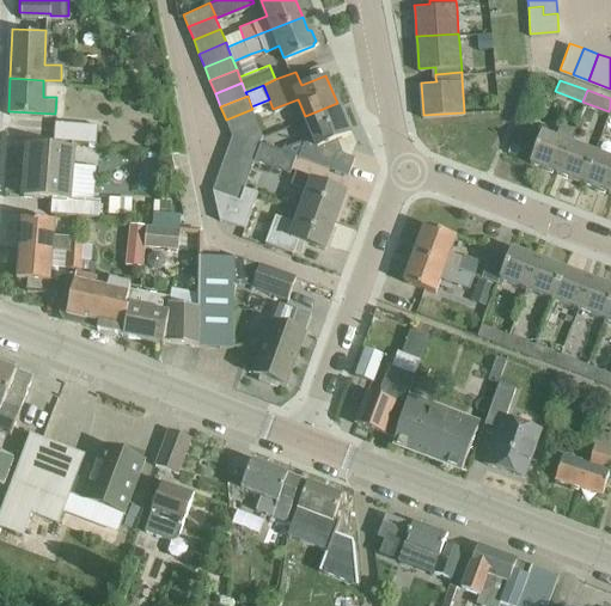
[(337,103),(305,116),(312,134),(304,138),(298,153),(347,171),(353,155),(336,150),(331,139),(349,132),(337,103)]
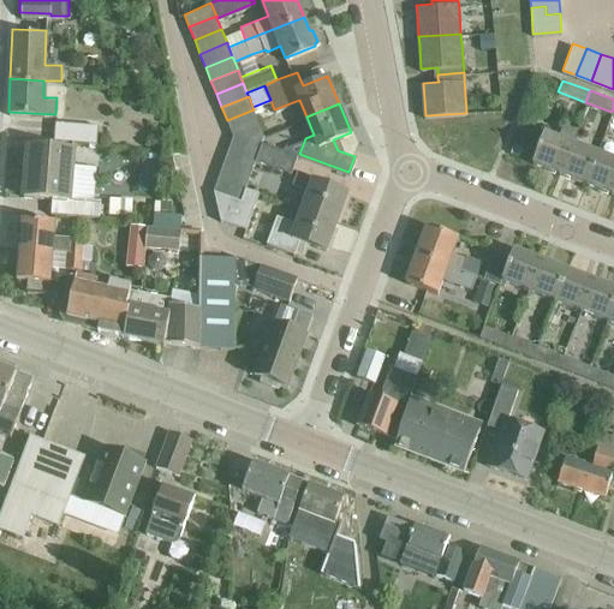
[(263,133),(254,109),(227,120),(233,133),(263,133)]
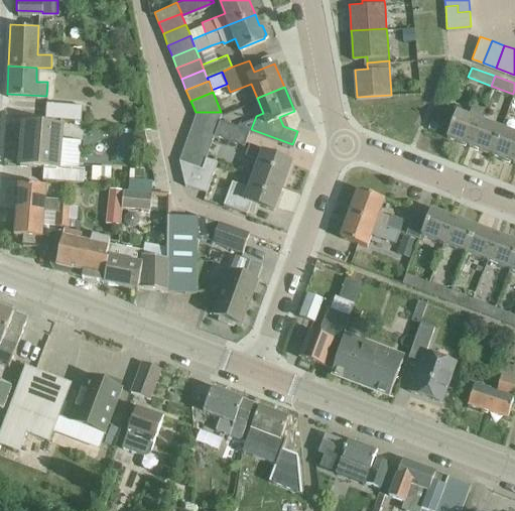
[(44,100),(43,115),(80,118),(82,103),(44,100)]
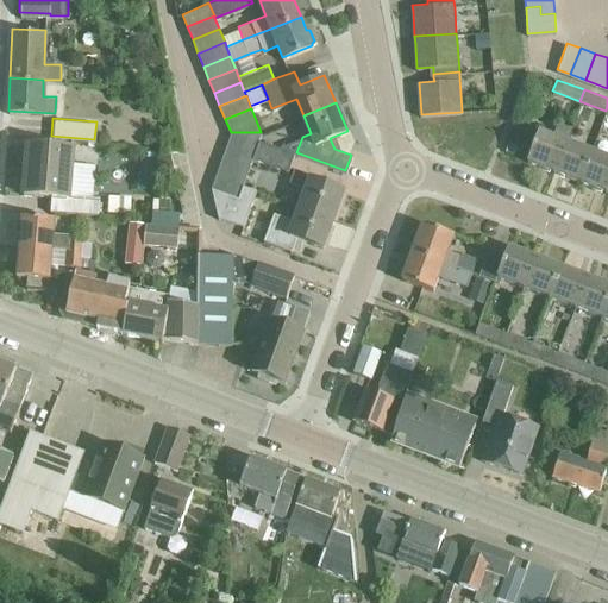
[(539,129),(527,159),(553,170),(565,138),(571,126),(556,120),(551,133),(539,129)]
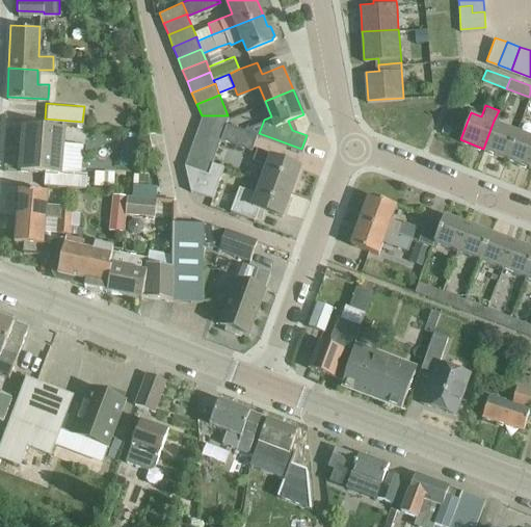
[(228,115),(202,115),(196,127),(220,136),(226,121),(228,115)]
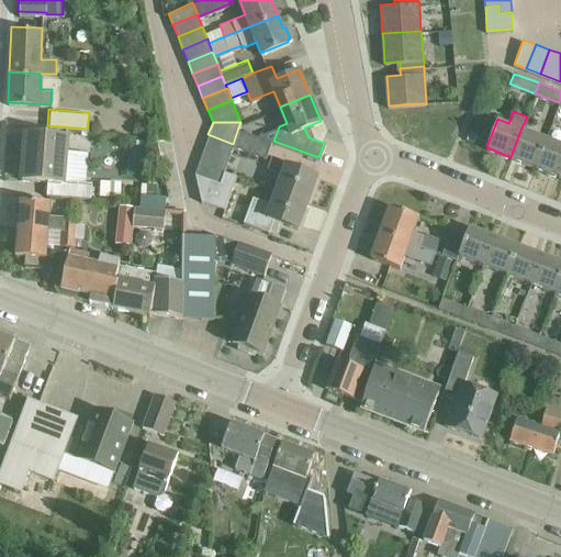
[(238,127),(233,144),(233,145),(265,157),(271,141),(238,127)]
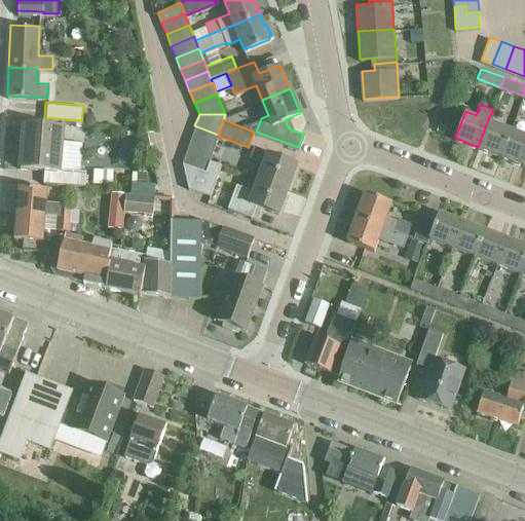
[(488,119),(478,147),(500,155),(511,128),(488,119)]
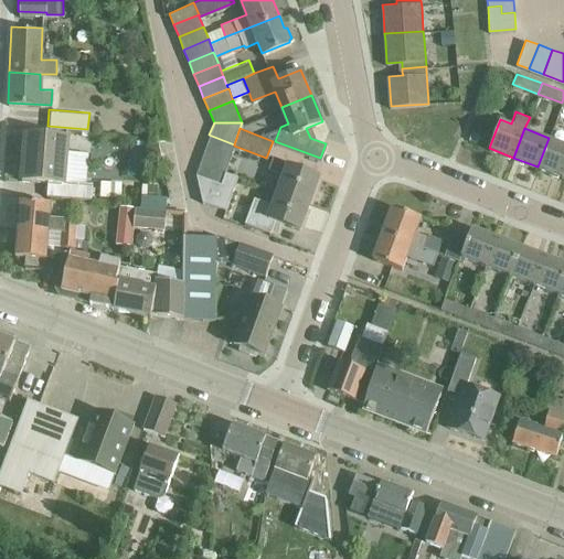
[(66,135),(24,131),(20,178),(48,180),(46,194),(91,197),(92,182),(63,180),(66,135)]
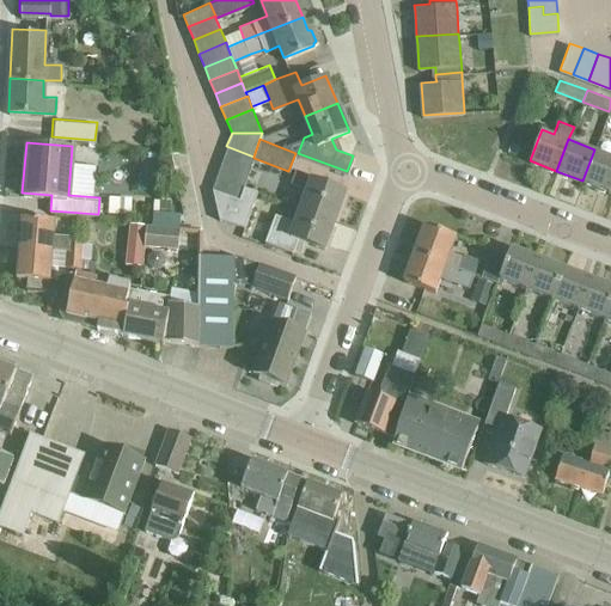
[(254,157),(226,146),(221,160),(249,170),(254,158),(254,157)]
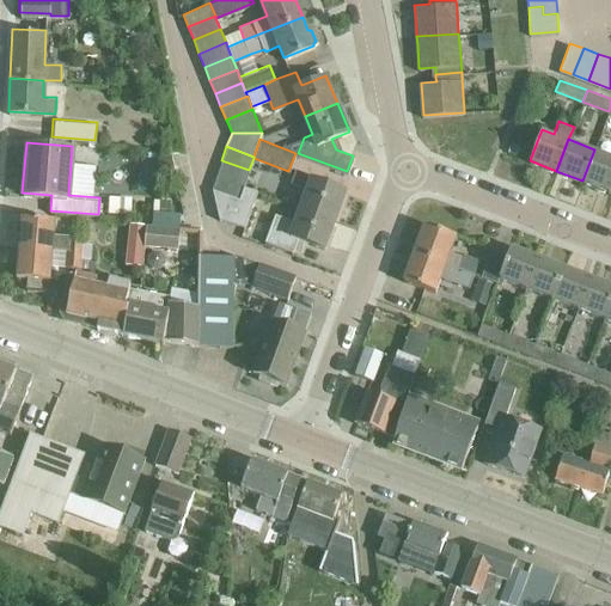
[(610,154),(594,150),(582,181),(609,190),(610,183),(610,154)]
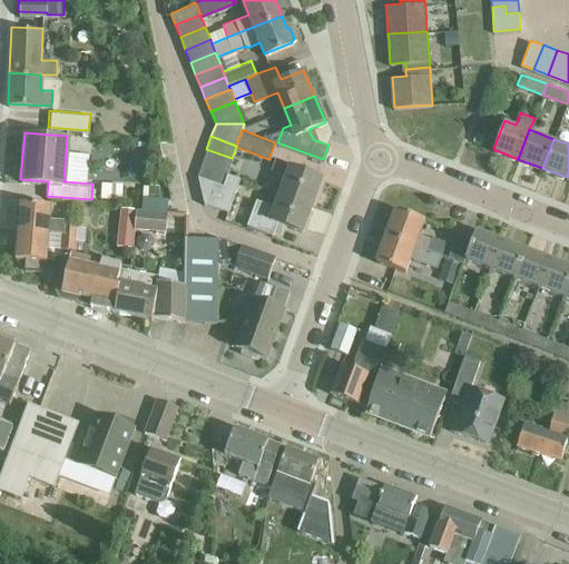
[(157,147),(146,147),(146,159),(157,159),(157,147)]
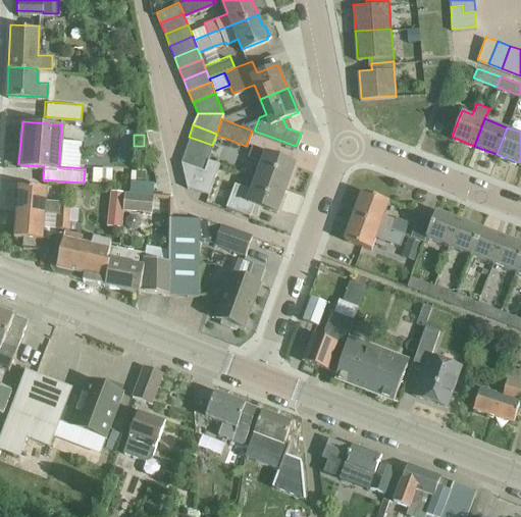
[(189,137),(185,148),(208,157),(212,145),(189,137)]
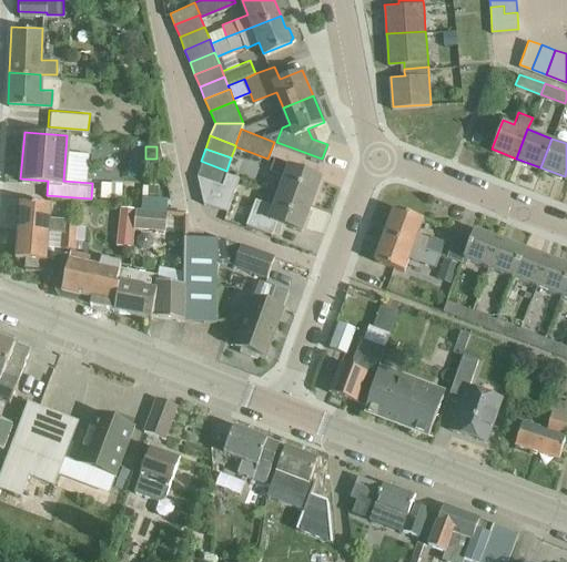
[(279,190),(310,202),(320,175),(289,164),(290,161),(274,154),(269,167),(285,173),(279,190)]
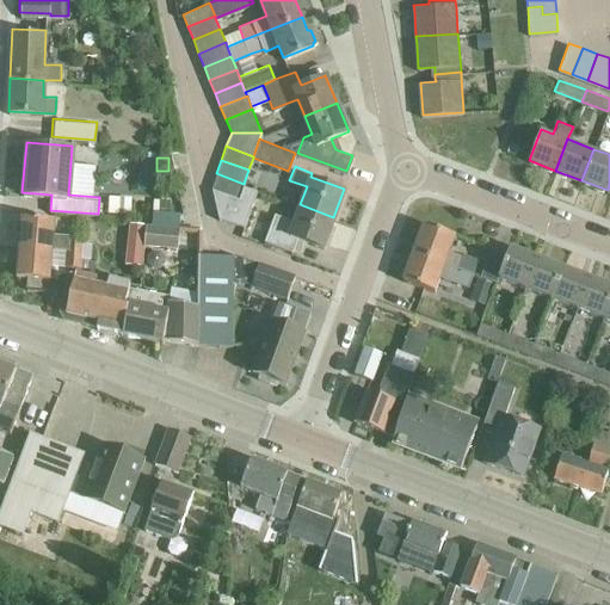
[(244,184),(216,173),(211,186),(239,197),(244,184)]
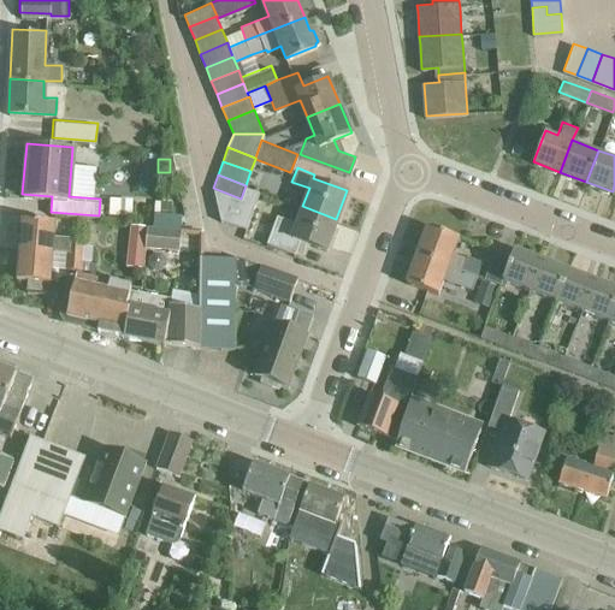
[(247,223),(259,190),(246,185),(241,199),(213,188),(214,193),(218,208),(220,219),(228,221),(246,227),(247,223)]
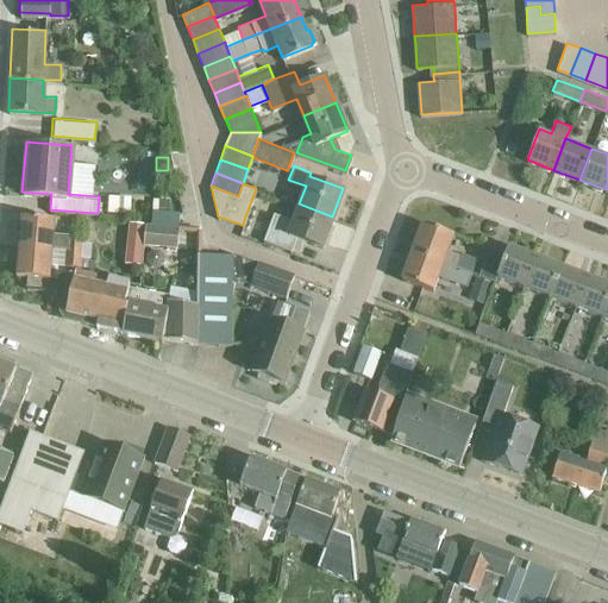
[(332,217),(299,203),(292,221),(275,215),(267,239),(290,249),(295,236),(321,245),(332,217)]
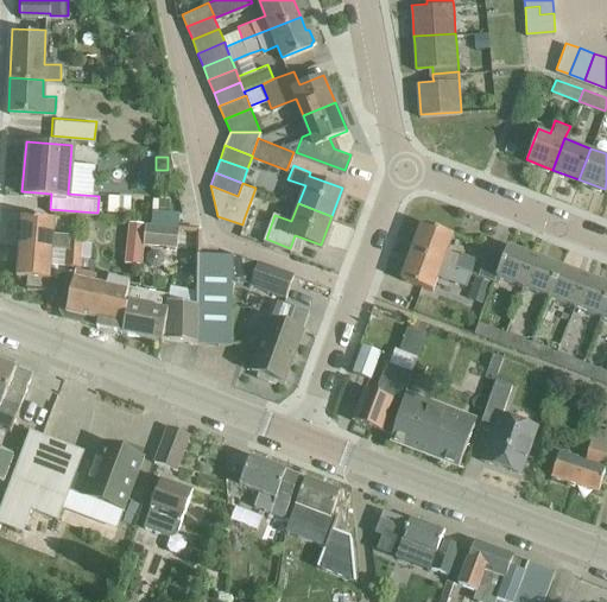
[(18,244),(52,246),(65,247),(81,248),(81,254),(90,255),(92,240),(82,239),(82,233),(54,230),(54,216),(20,214),(20,216),(17,219),(17,228),(19,230),(18,244)]
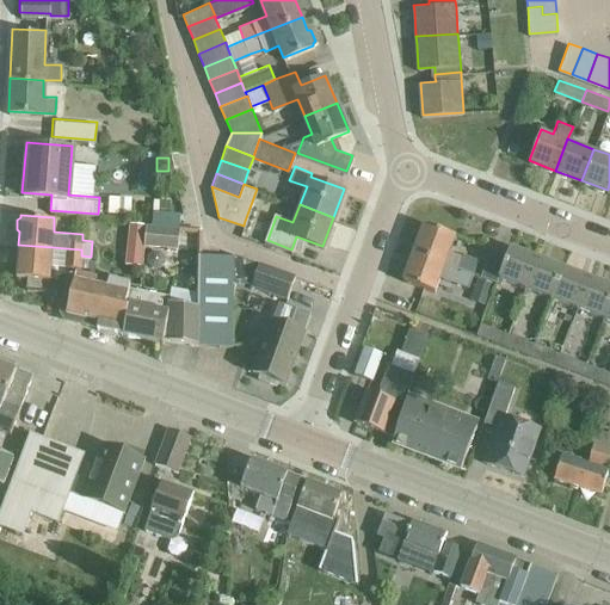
[(145,222),(131,221),(128,263),(141,264),(142,244),(145,223),(145,222)]
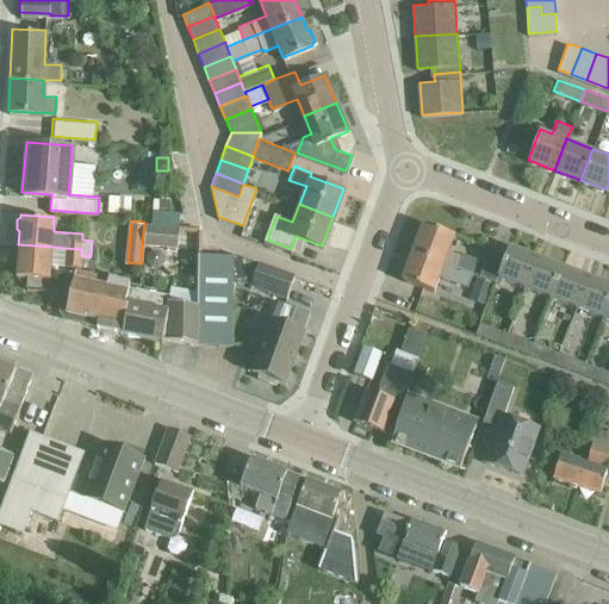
[(412,249),(443,260),(453,232),(423,222),(412,249)]
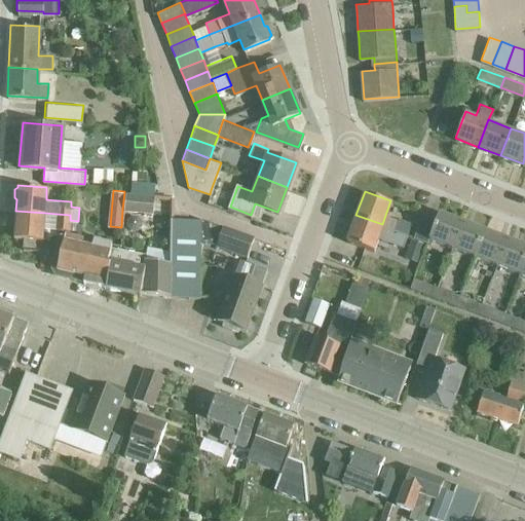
[(124,192),(122,210),(151,213),(153,195),(129,193),(124,192)]
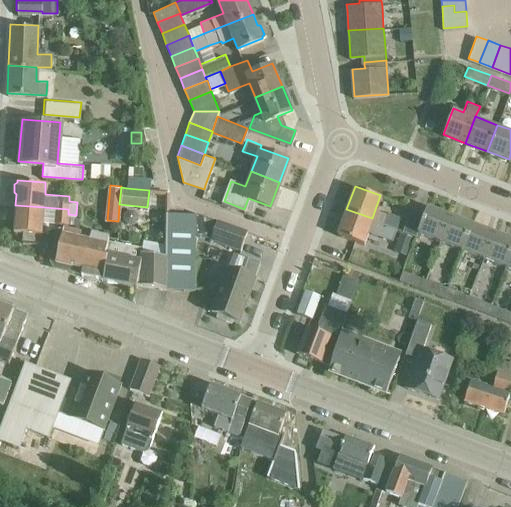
[(44,207),(15,205),(14,230),(23,231),(23,241),(38,242),(39,232),(42,232),(44,207)]
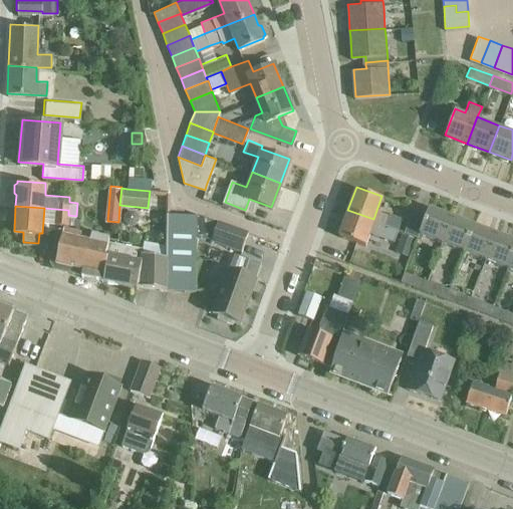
[(442,241),(452,214),(429,206),(419,232),(442,241)]
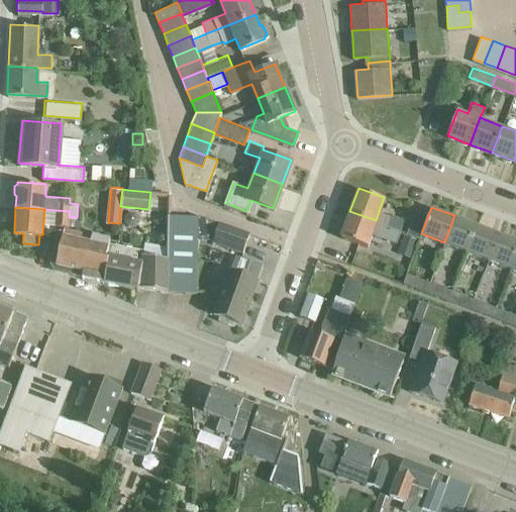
[(69,211),(56,210),(55,223),(68,224),(69,216),(69,211)]
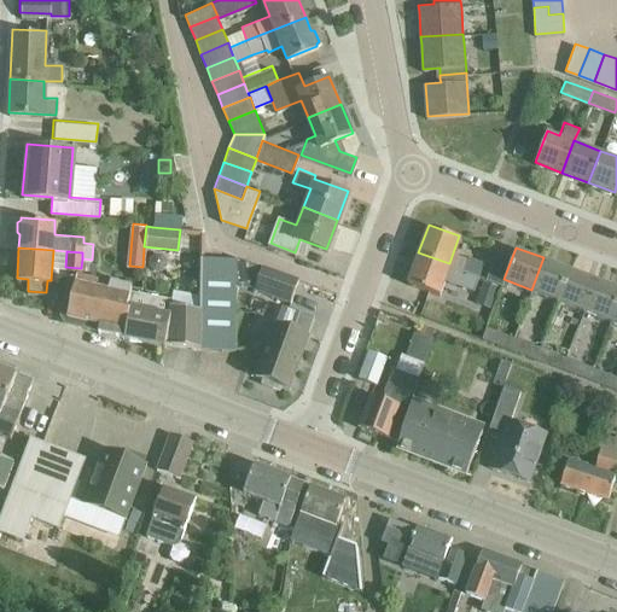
[(149,262),(152,267),(158,267),(163,263),(164,257),(161,252),(153,251),(149,255),(149,262)]
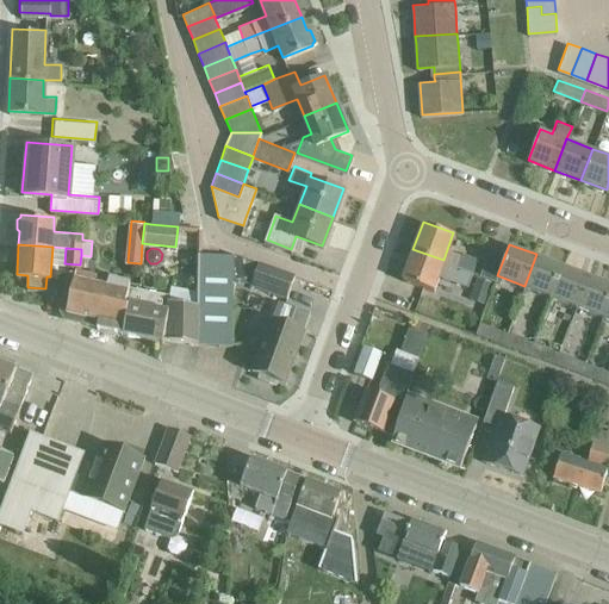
[(488,248),(478,273),(493,279),(503,254),(488,248)]
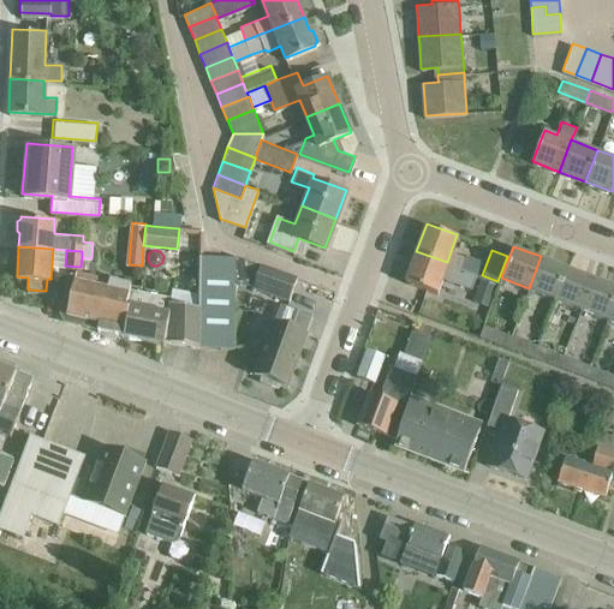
[(416,251),(405,280),(436,291),(442,276),(454,281),(470,287),(475,273),(460,267),(447,262),(416,251)]
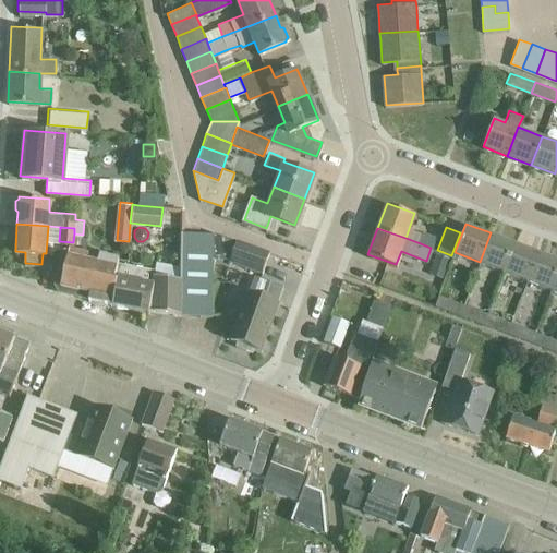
[(422,230),(418,242),(431,248),(436,236),(422,230)]
